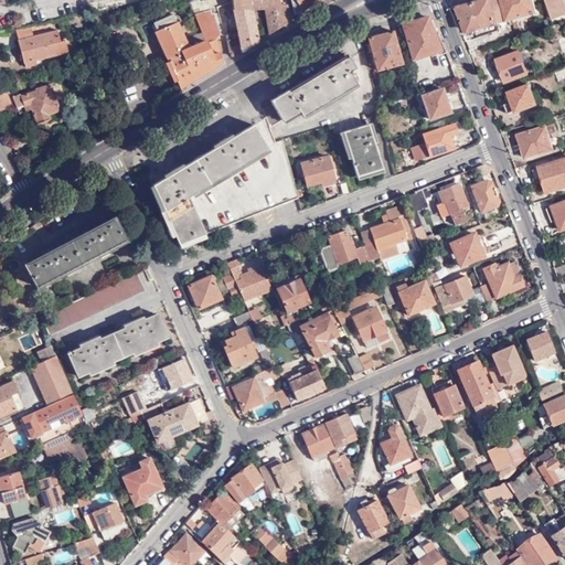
[(234,8),(232,0),(231,0),(224,2),(225,10),(234,8)]
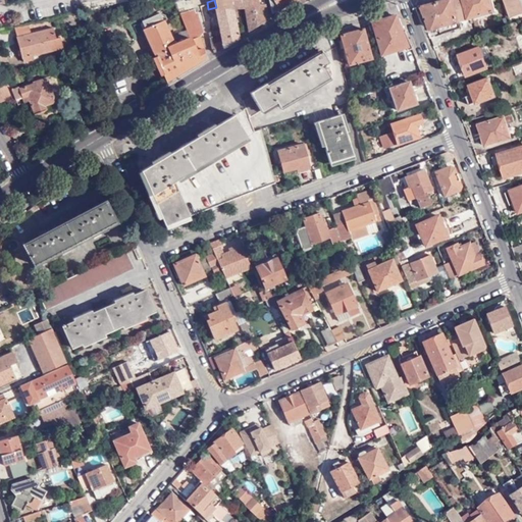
[(231,0),(214,0),(216,7),(219,30),(210,33),(213,51),(238,37),(235,15),(238,14),(237,5),(232,5),(231,0)]
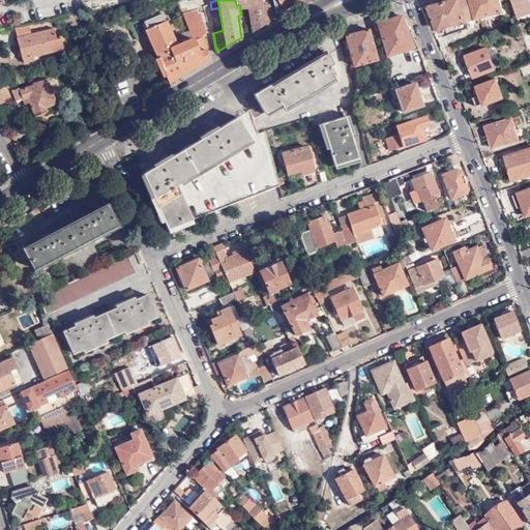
[(260,0),(235,0),(236,5),(240,5),(247,5),(252,31),(270,20),(268,3),(261,3),(260,0)]
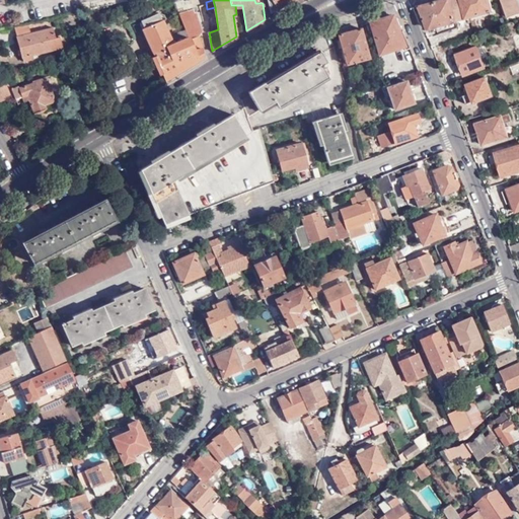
[(266,0),(270,13),(290,0),(266,0)]
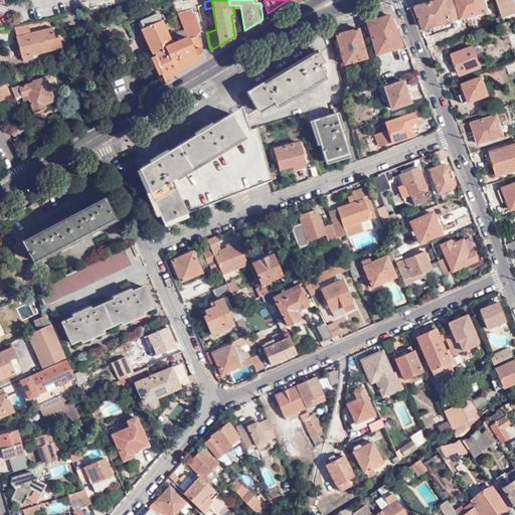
[(490,11),(487,0),(441,0),(418,6),(415,11),(416,15),(420,14),(425,28),(490,11)]
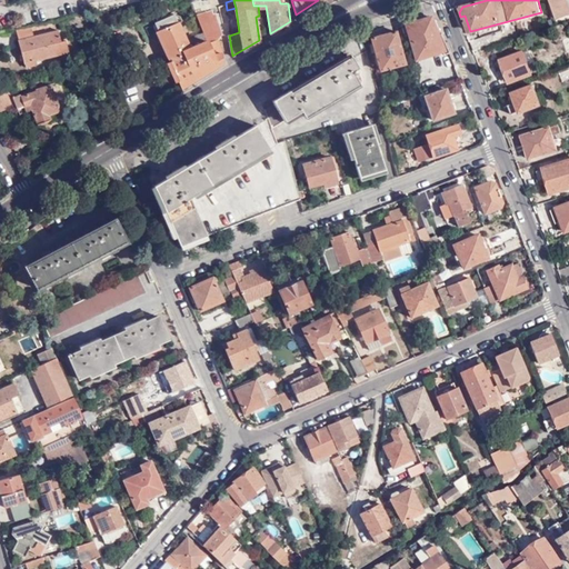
[(568,0),(549,0),(557,19),(568,15),(568,0)]
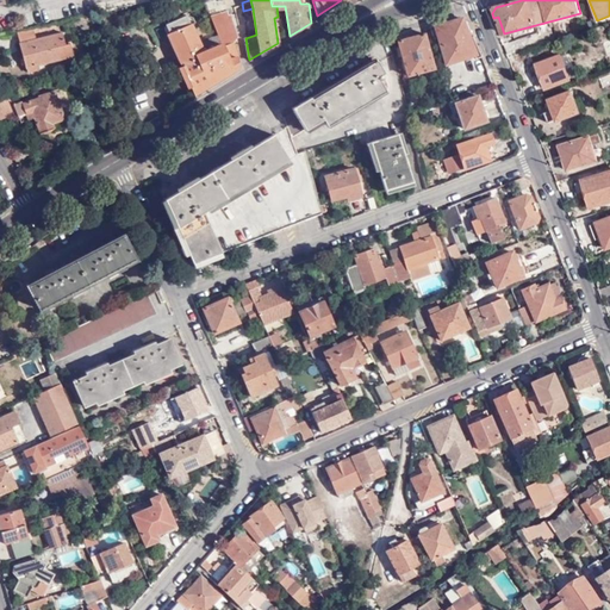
[(225,47),(231,43),(237,37),(230,12),(228,12),(225,8),(211,16),(225,47)]
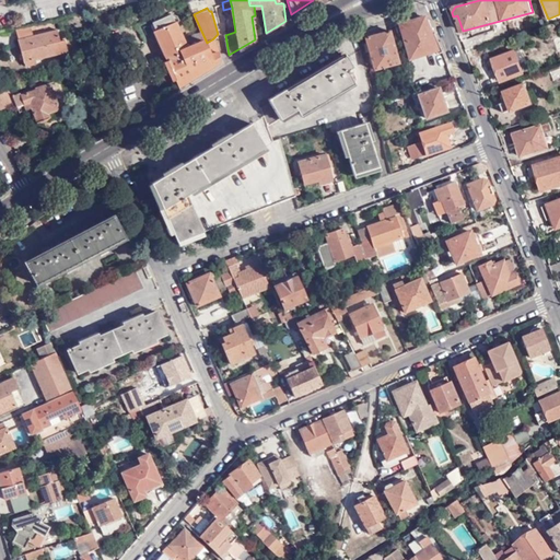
[(424,15),(399,23),(409,58),(436,48),(424,15)]
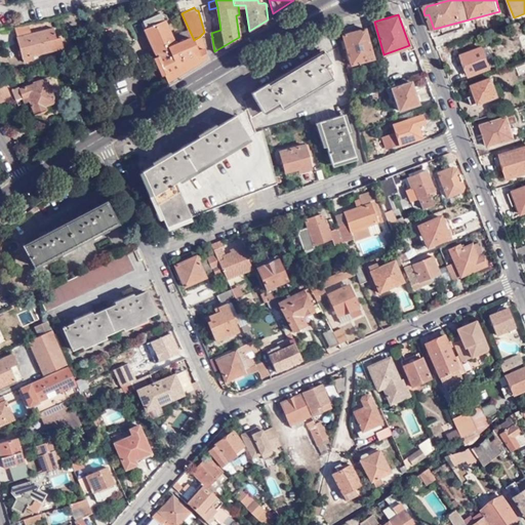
[(165,81),(204,57),(203,46),(199,37),(194,40),(192,37),(173,44),(160,15),(144,24),(146,28),(144,29),(156,54),(153,56),(161,74),(162,74),(165,81)]
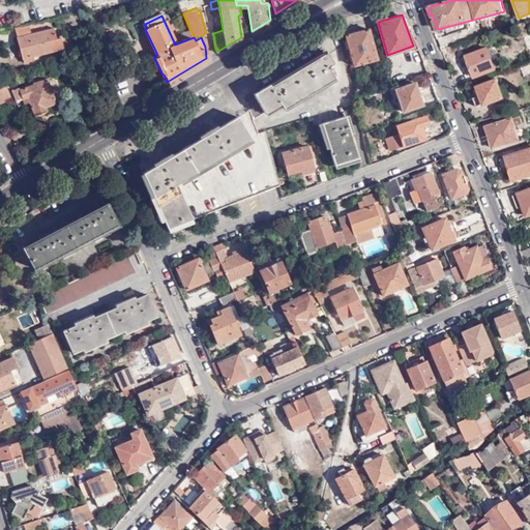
[(17,37),(16,37),(22,59),(23,59),(24,62),(33,60),(32,56),(63,48),(60,36),(56,37),(53,27),(30,33),(28,26),(15,29),(17,37)]
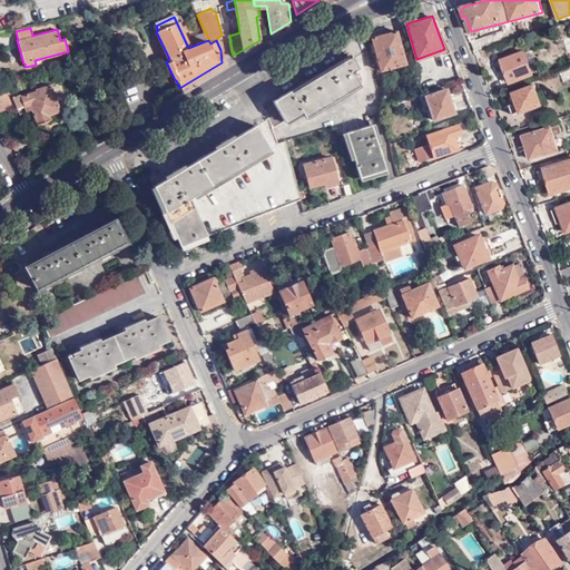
[(395,33),(394,31),(373,37),(382,71),(406,65),(397,33),(395,33)]
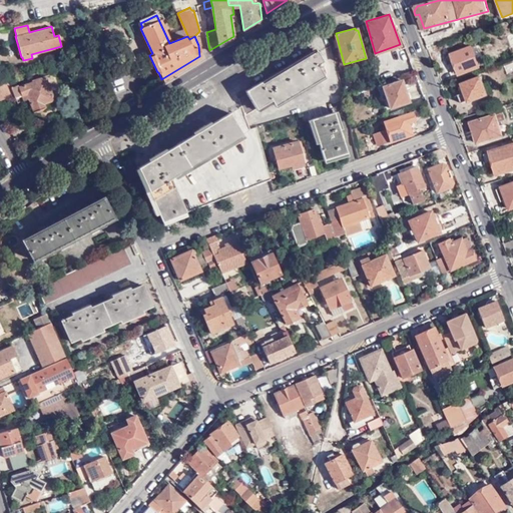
[(479,67),(471,47),(451,54),(459,74),(479,67)]
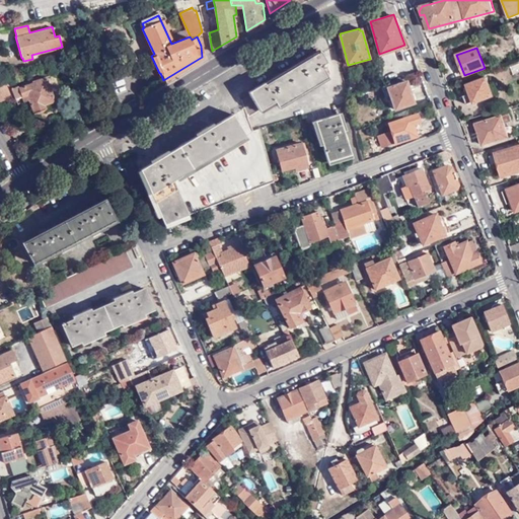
[(320,53),(241,99),(244,107),(247,118),(273,101),(276,105),(326,75),(320,66),(326,62),(320,53)]
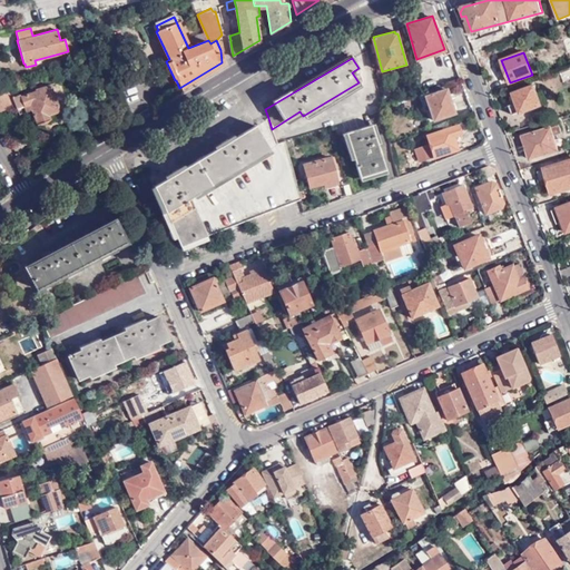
[(49,80),(47,74),(32,79),(35,86),(49,80)]
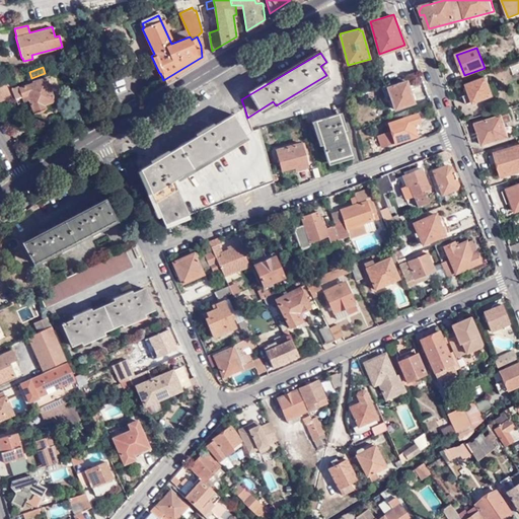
[(44,104),(54,100),(52,94),(46,76),(33,81),(34,82),(18,88),(17,86),(11,89),(16,103),(28,99),(33,113),(45,108),(44,104)]
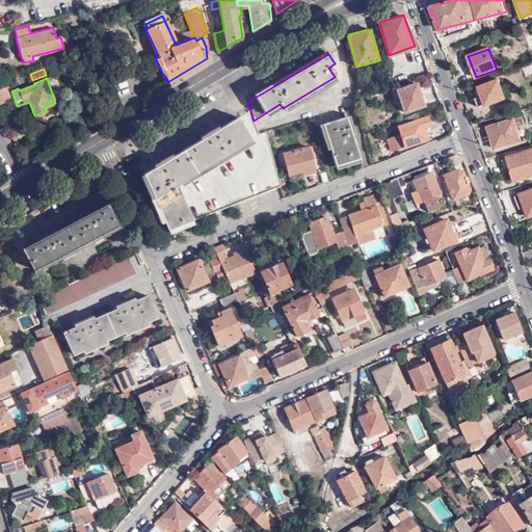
[(500,80),(481,85),(482,88),(478,89),(480,97),(476,99),(479,107),(486,105),(507,99),(500,80)]
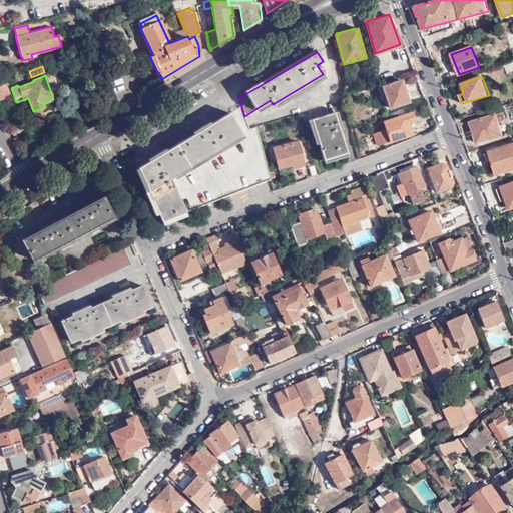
[(408,98),(401,79),(383,85),(390,107),(409,101),(408,98)]
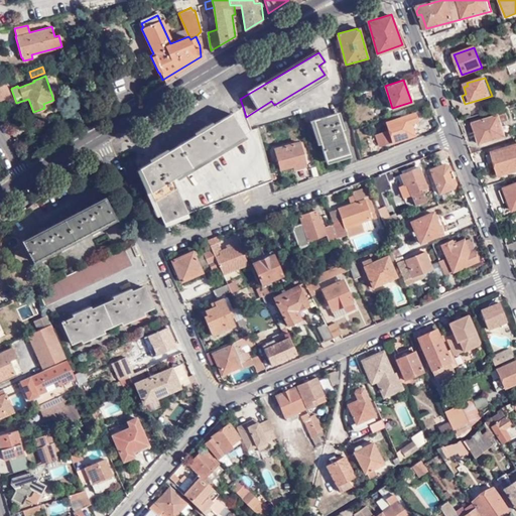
[(6,82),(0,84),(0,100),(12,94),(6,82)]
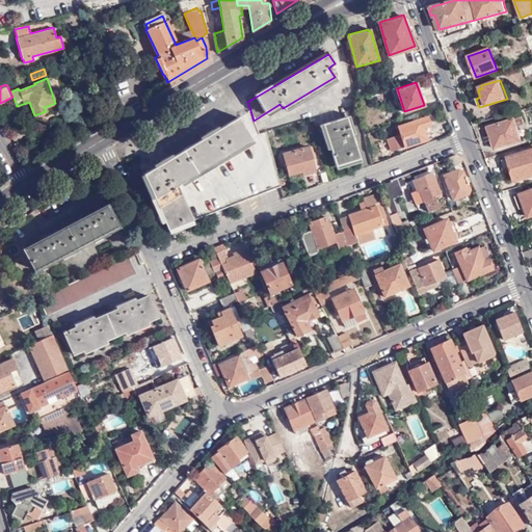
[(53,97),(55,103),(57,106),(65,104),(63,96),(58,95),(53,97)]
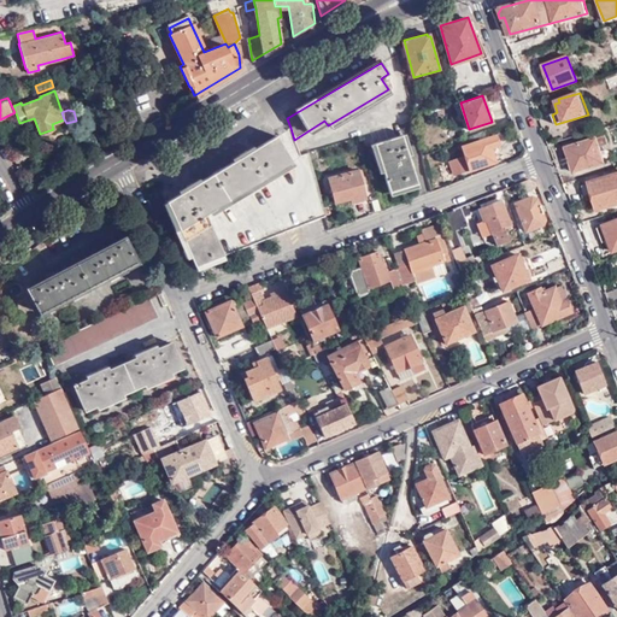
[(492,122),(494,127),(512,121),(509,112),(491,118),(492,122)]
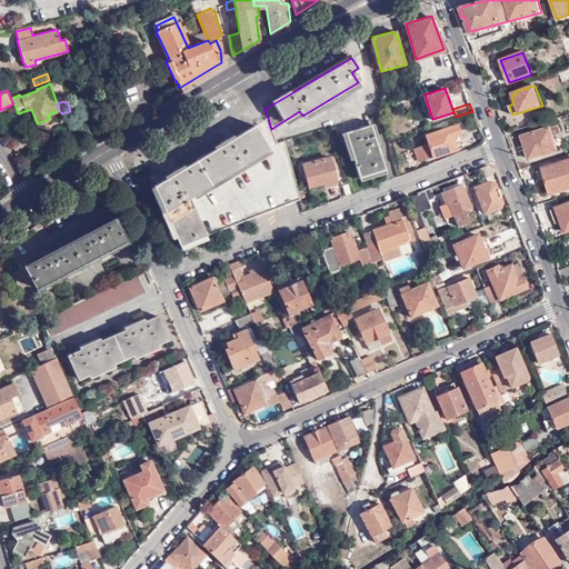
[(179,246),(301,199),(286,141),(280,143),(271,129),(268,118),(167,179),(153,187),(179,246)]
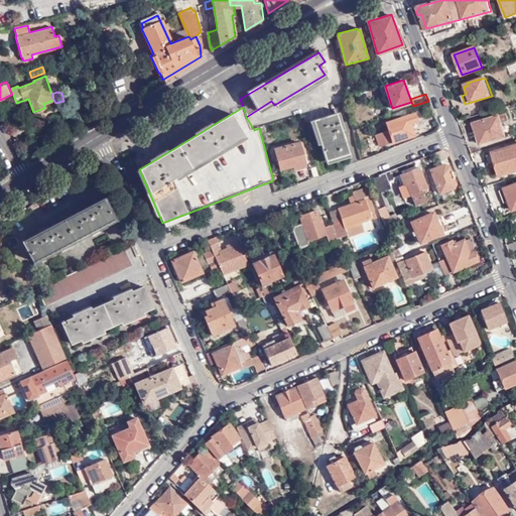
[(338,113),(314,120),(326,161),(350,154),(338,113)]
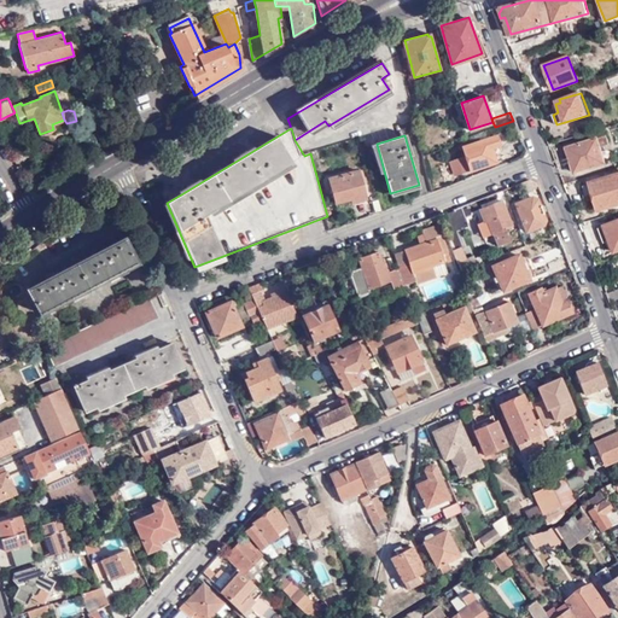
[(458,158),(462,173),(495,162),(490,147),(500,144),(496,135),(462,146),(465,156),(458,158)]
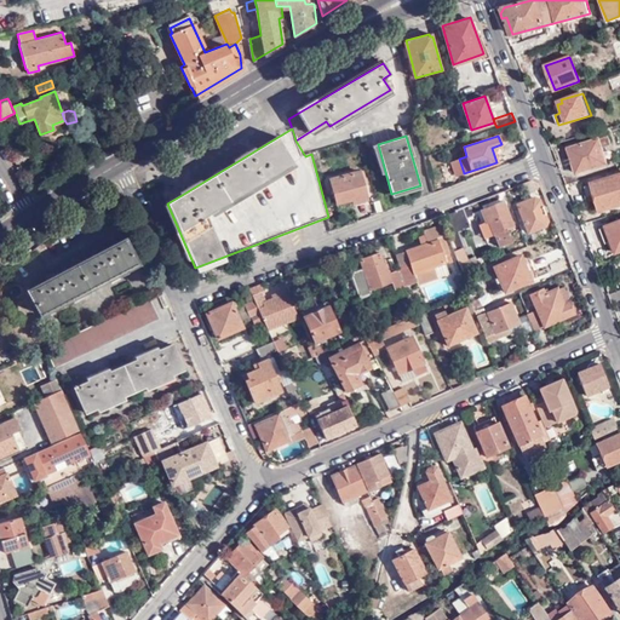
[(575,173),(607,162),(601,144),(604,143),(603,137),(568,148),(570,159),(562,161),(564,166),(572,164),(575,173)]
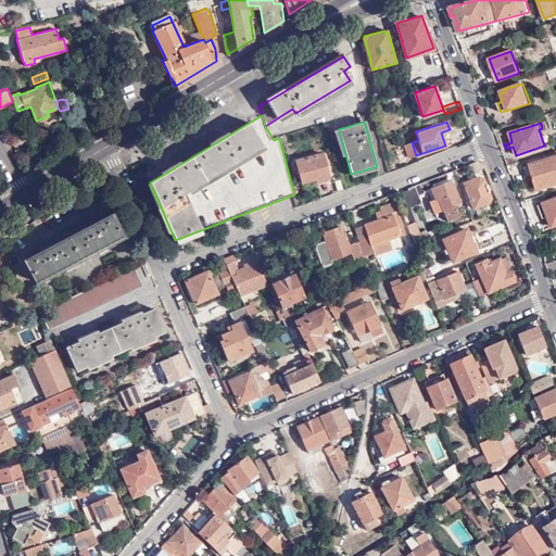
[(404,146),(408,159),(416,155),(412,142),(404,146)]
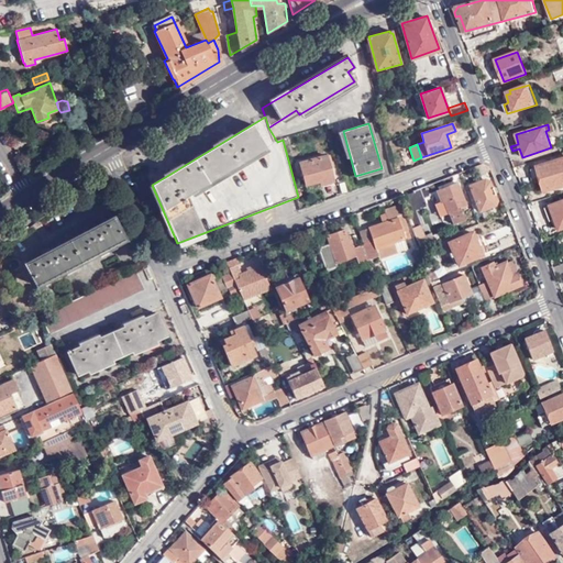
[(328,154),(299,161),(305,184),(319,180),(320,184),(334,180),(328,154)]
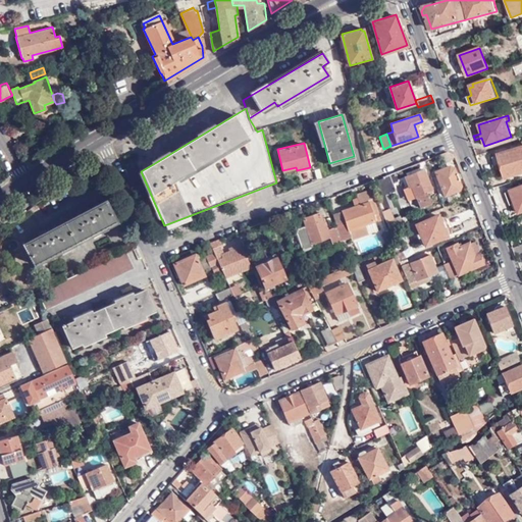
[(521,170),(521,145),(497,154),(504,176),(521,170)]
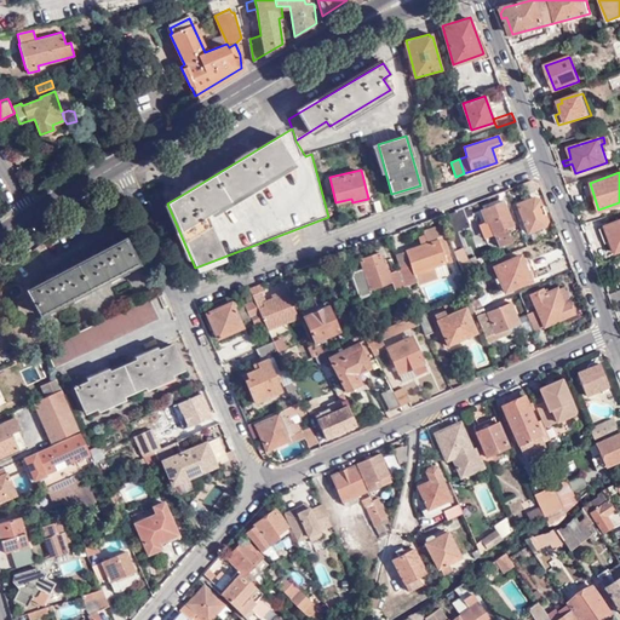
[(162,193),(167,204),(182,195),(176,184),(162,193)]
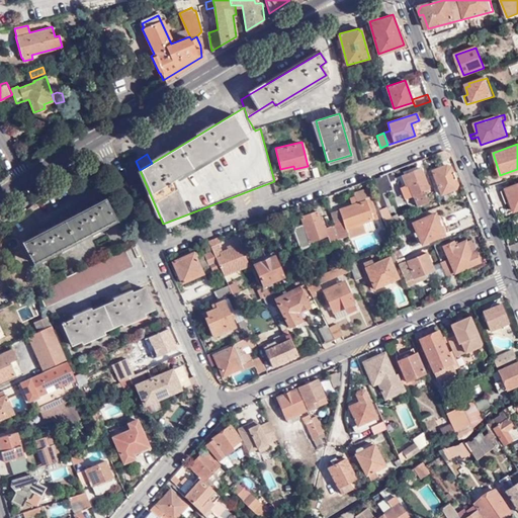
[(450,166),(446,164),(432,170),(441,193),(454,188),(457,183),(450,166)]
